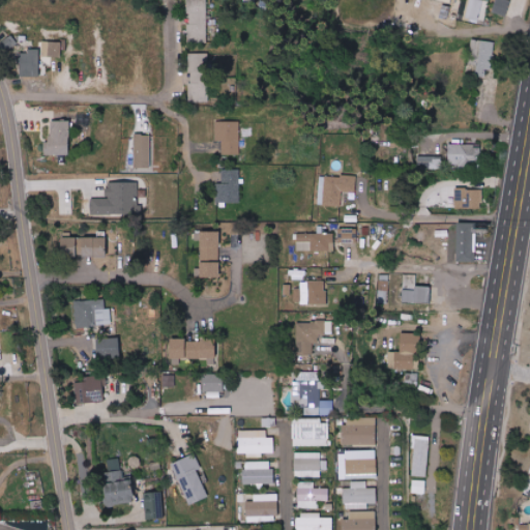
[(207,38),(207,0),(195,0),(187,0),(187,38),(207,38)]
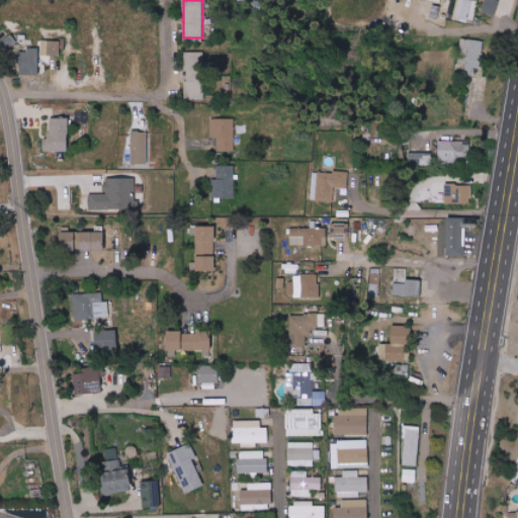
[(441,0),(424,0),(421,0),(421,8),(440,9),(440,6),(441,6),(441,0)]
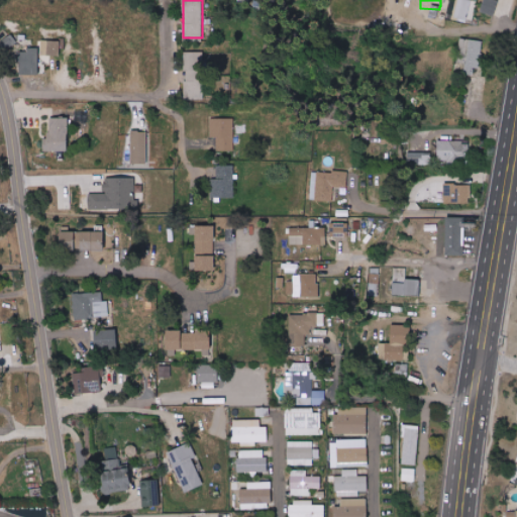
[(475,19),(476,1),(466,0),(456,0),(455,19),(475,19)]
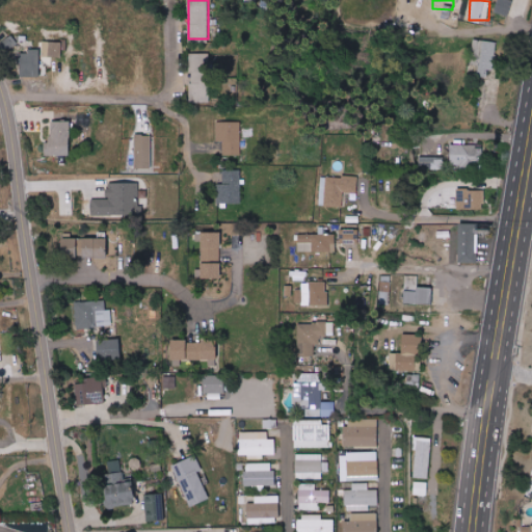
[(513,2),(505,0),(498,0),(495,12),(509,16),(513,2)]
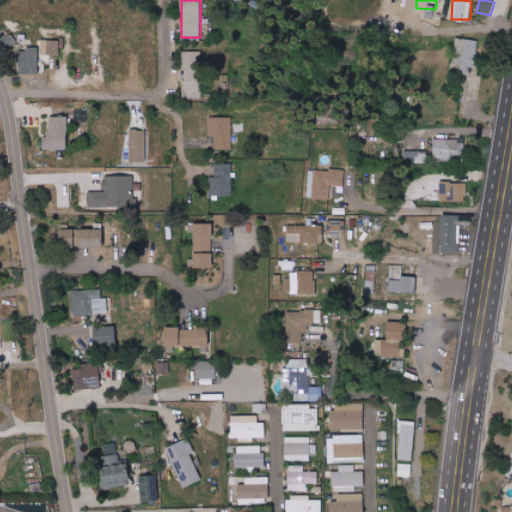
[(59,55),(60,40),(42,39),(41,54),(59,55)]
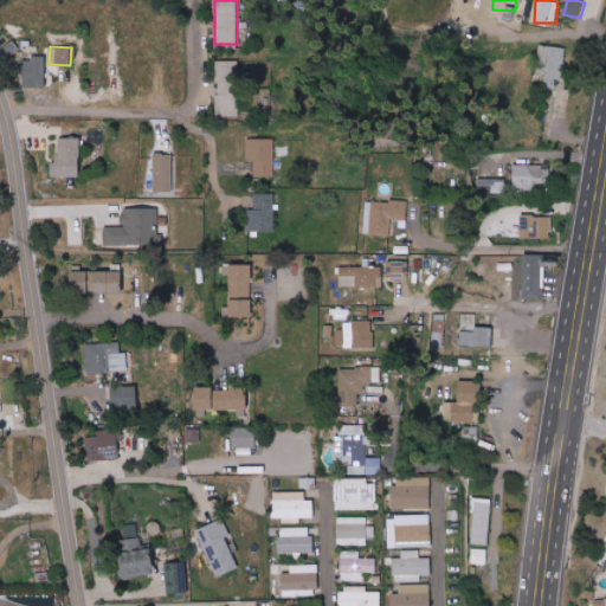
[(556,78),(563,79),(565,46),(543,46),(541,86),(555,86),(556,78)]
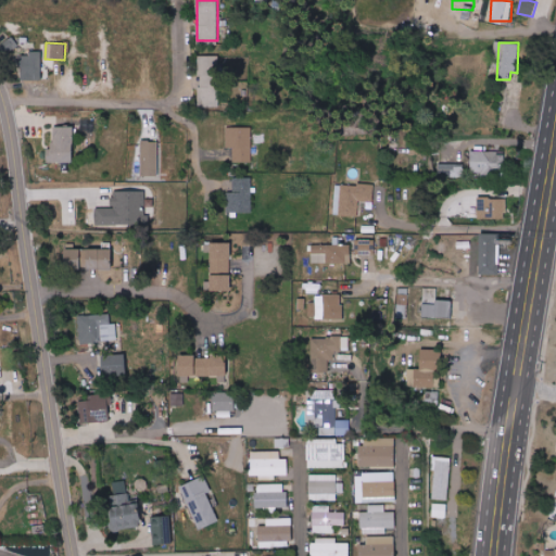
[(42,53),(21,53),(21,80),(42,80),(42,53)]
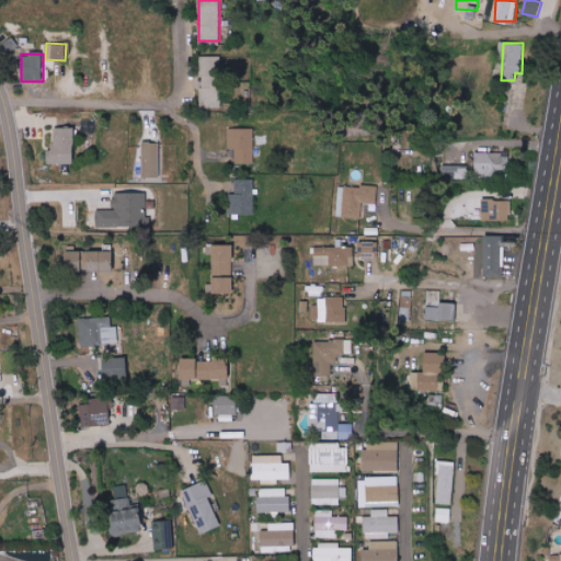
[(222,107),(221,56),(202,57),(203,109),(222,107)]
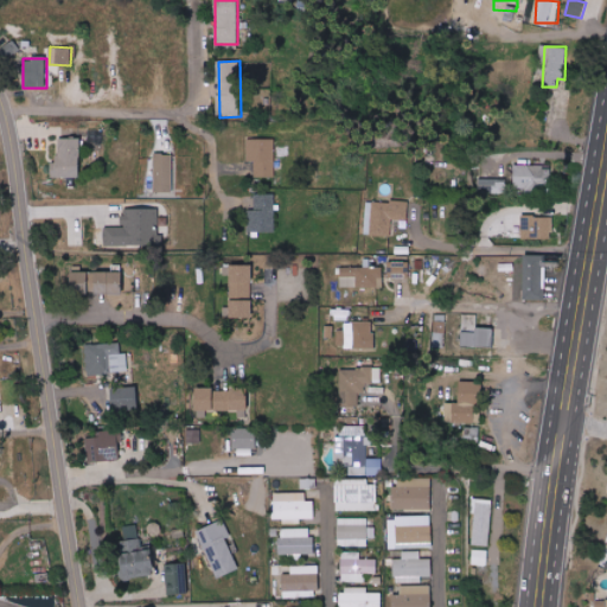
[(81,138),(59,139),(59,157),(52,157),(52,177),(81,177),(81,138)]
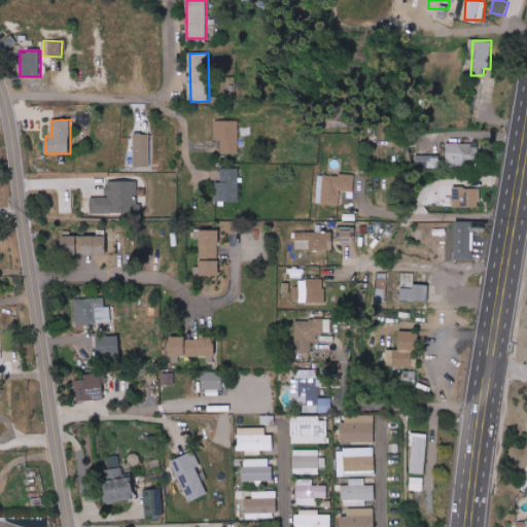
[(215,120),(216,152),(239,152),(239,120),(215,120)]
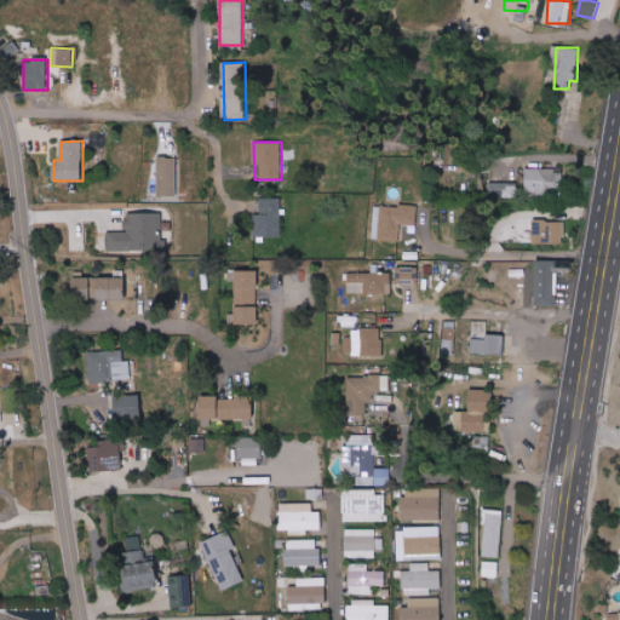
[(524,168),(526,193),(562,191),(562,168),(524,168)]
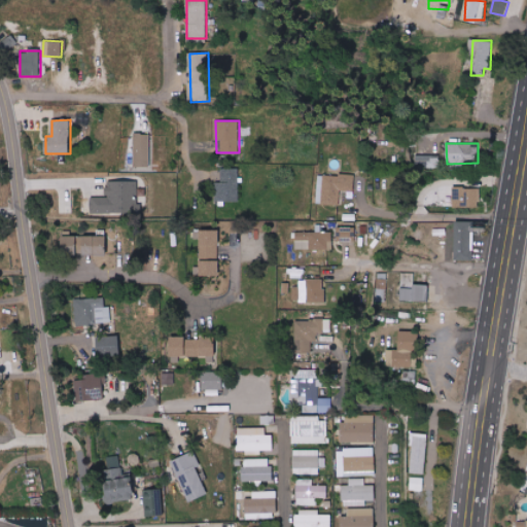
[(151,153),(138,153),(138,165),(150,166),(151,153)]
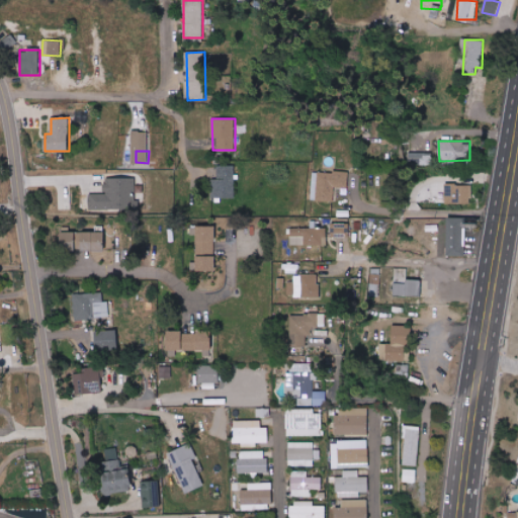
[(432,153),(409,153),(409,164),(432,164),(432,153)]
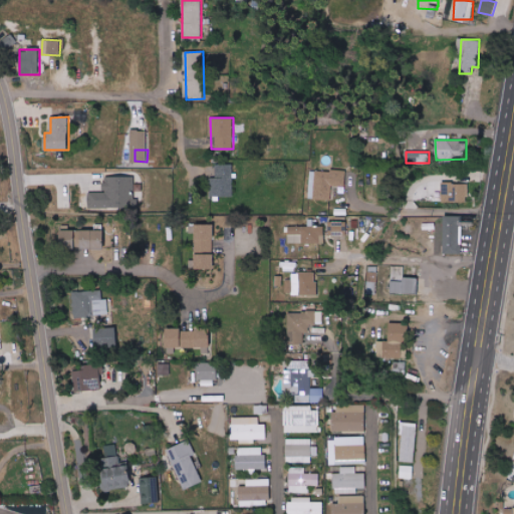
[(233,197),(233,164),(216,165),(216,178),(208,178),(208,197),(233,197)]
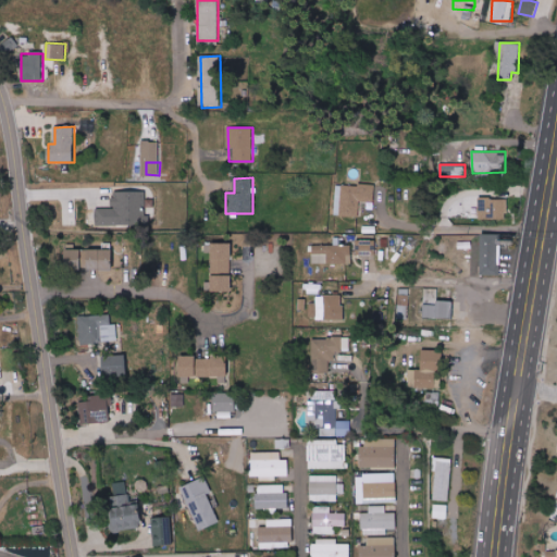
[(374,201),(375,185),(335,184),(335,217),(359,217),(360,201),(374,201)]
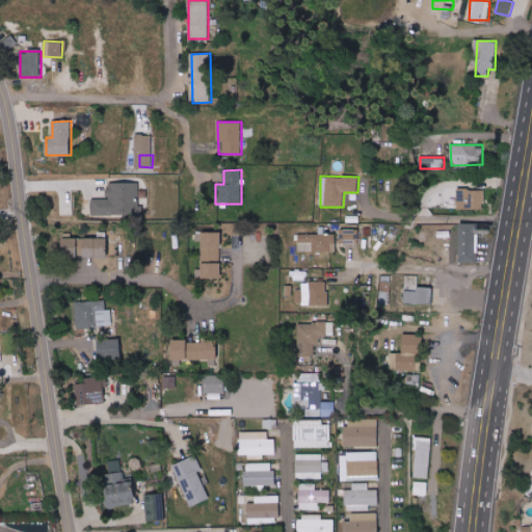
[(91,198),(90,215),(141,216),(141,197),(147,197),(147,190),(139,190),(139,183),(107,183),(107,200),(91,198)]
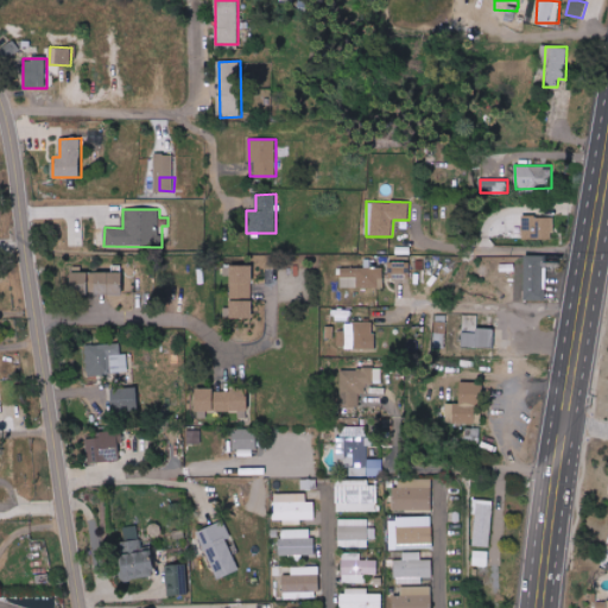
[(552,217),(523,216),(523,239),(552,240),(552,217)]
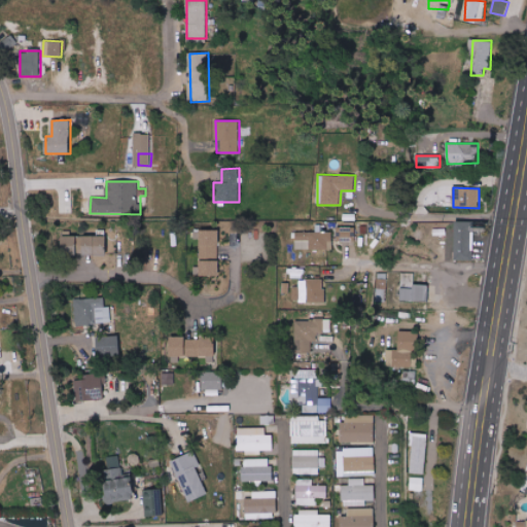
[(473,260),(473,222),(456,221),(455,260),(473,260)]
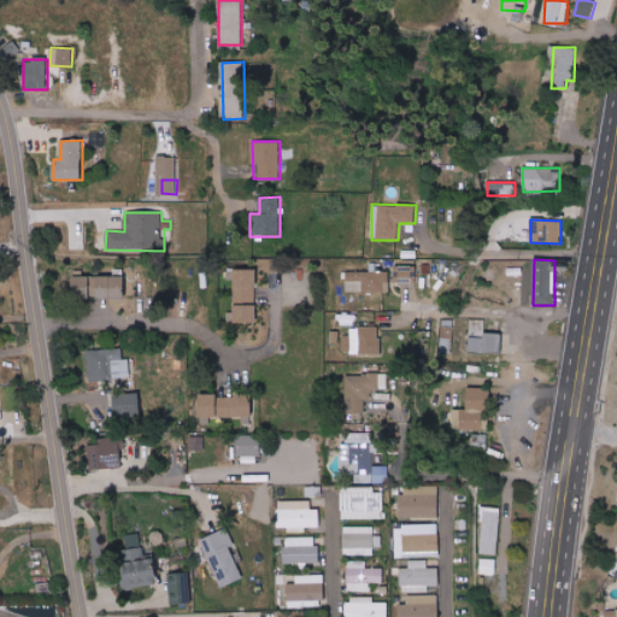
[(417,266),(399,265),(399,282),(417,282),(417,266)]
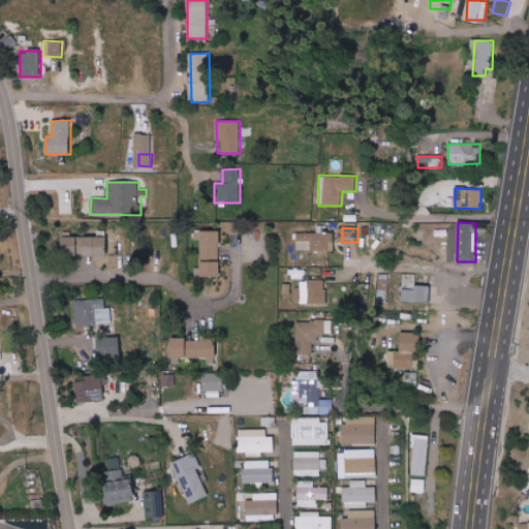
[(220,277),(220,231),(201,230),(200,276),(220,277)]
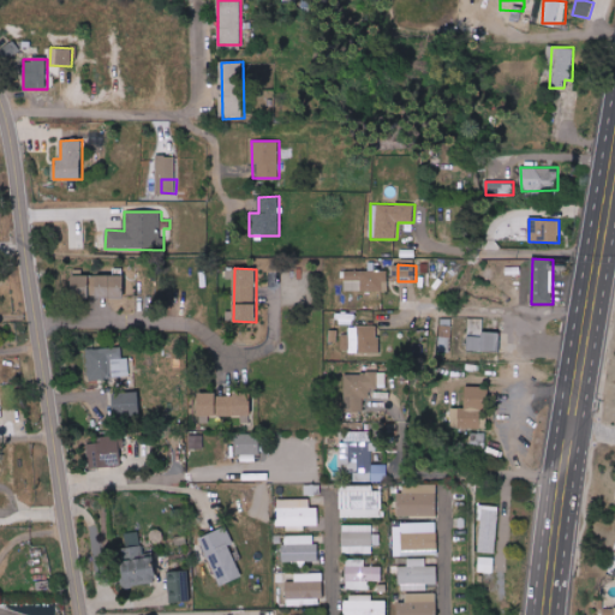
[(345,290),(388,291),(388,272),(345,270),(345,290)]
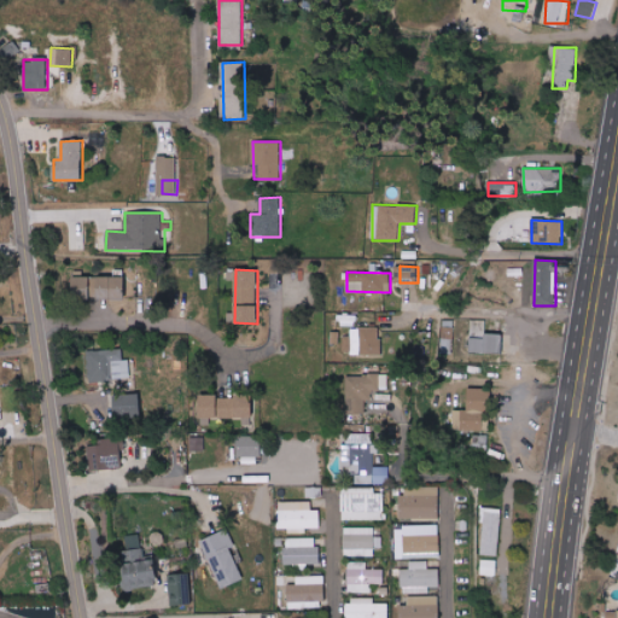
[(126,277),(97,277),(98,301),(126,299),(126,277)]
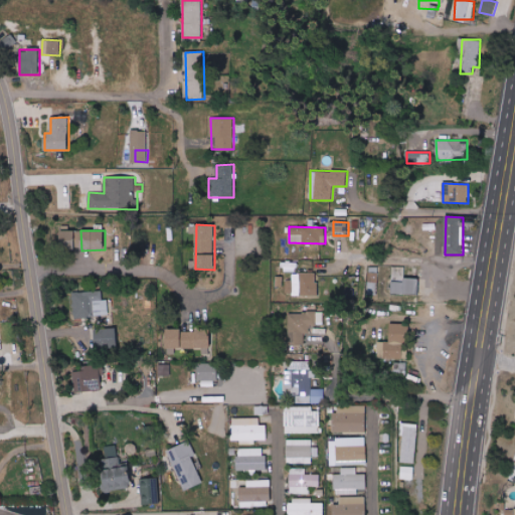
[(378,268),(368,268),(367,292),(377,293),(378,268)]
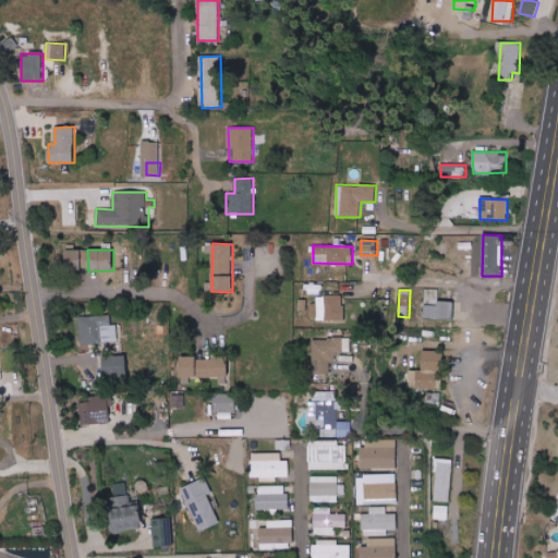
[(343,295),(316,295),(317,320),(344,319),(343,295)]
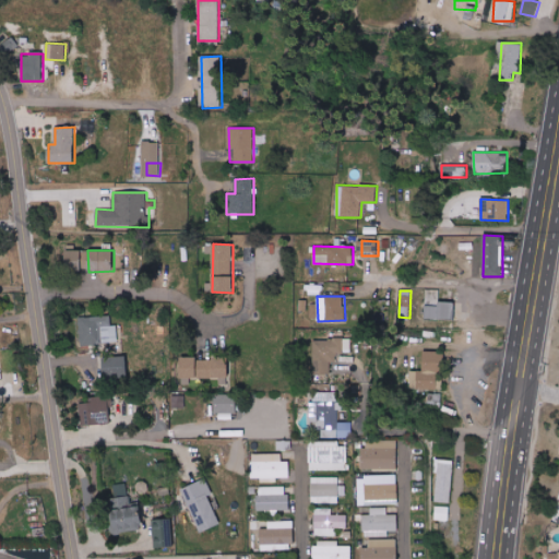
[(454,320),(455,302),(439,301),(439,307),(426,306),(425,319),(454,320)]
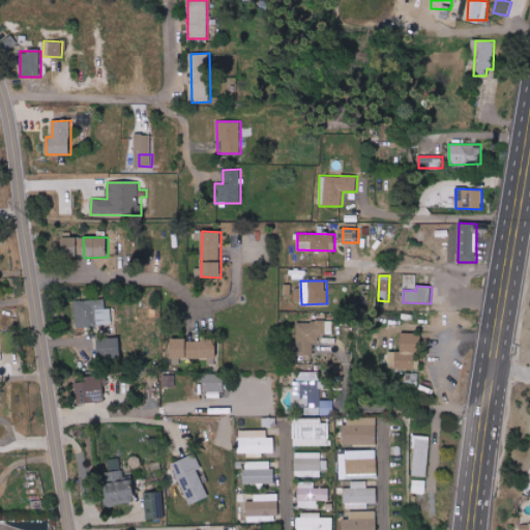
[(75,326),(112,325),(111,308),(105,308),(105,299),(74,301),(75,326)]
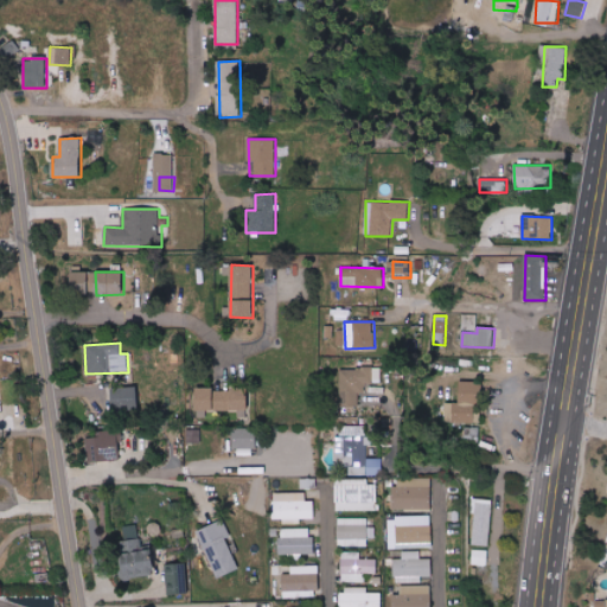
[(381,368),(346,369),(346,391),(363,391),(362,383),(382,382),(381,368)]
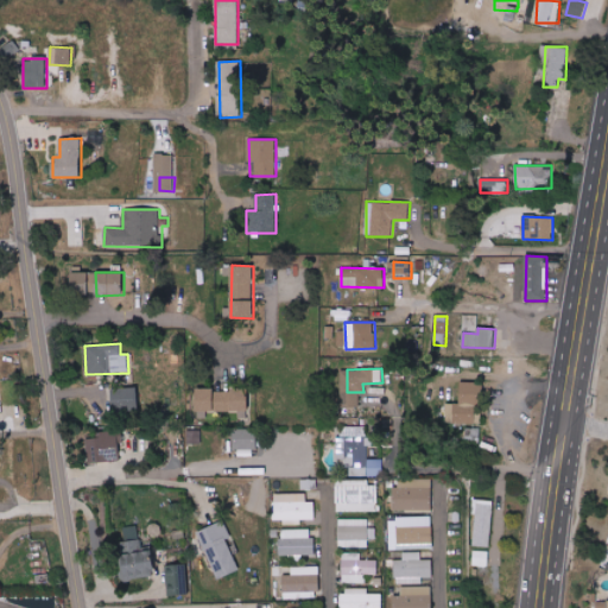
[(483,382),(461,382),(461,404),(454,404),(454,423),(481,424),(481,410),(482,410),(483,382)]
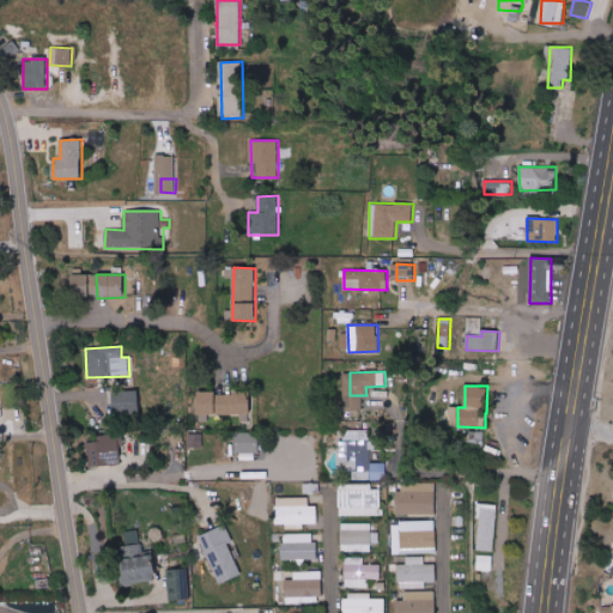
[(140,392),(113,392),(114,414),(140,413),(140,392)]
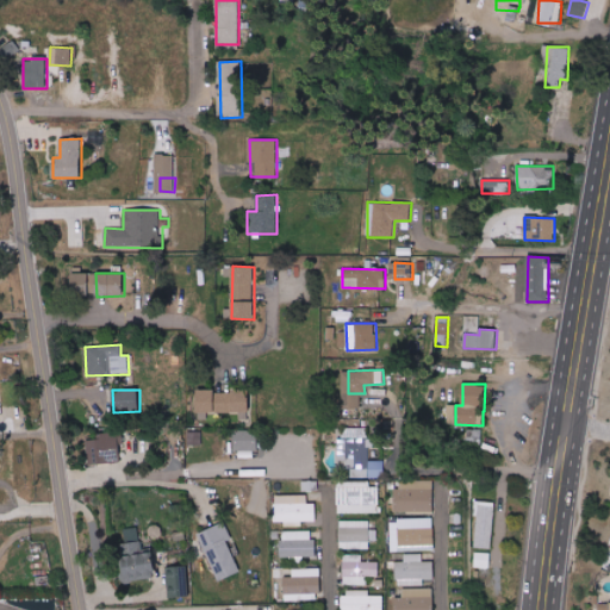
[(207,412),(240,412),(240,419),(250,419),(250,392),(198,390),(197,419),(207,419),(207,412)]
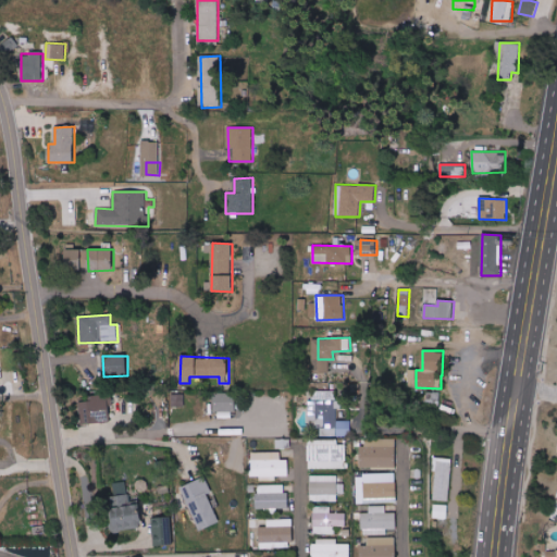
[(215,393),(215,418),(235,418),(235,394),(215,393)]
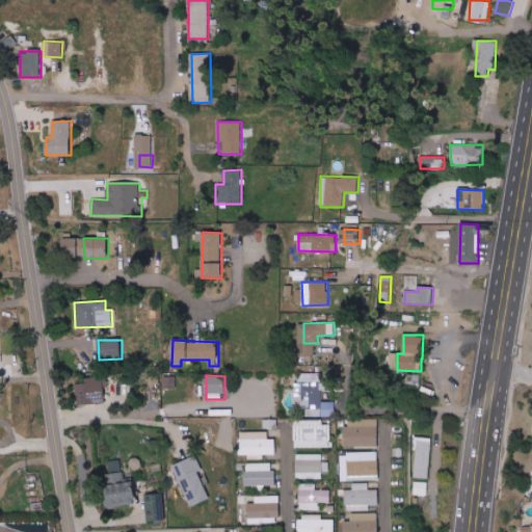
[(407,387),(419,387),(419,375),(407,375),(407,387)]
